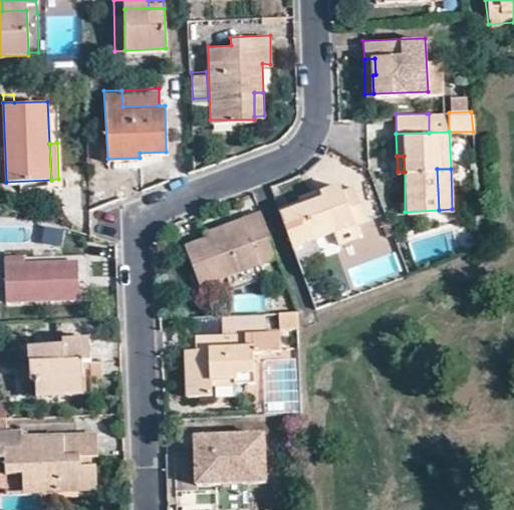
[(321,197),(300,204),(313,238),(352,222),(340,189),(338,183),(318,190),(321,197)]
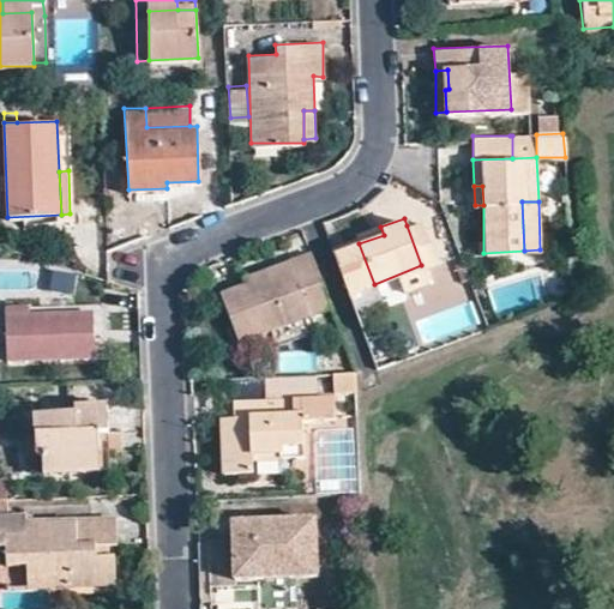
[(421,221),(407,225),(421,265),(435,261),(421,221)]
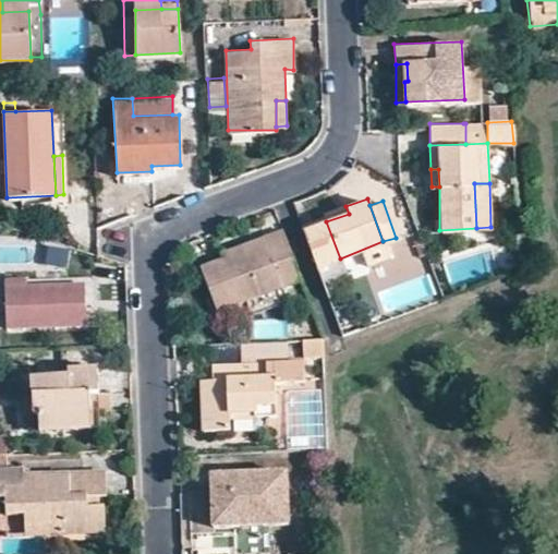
[(323,215),(326,221),(349,214),(346,206),(323,215)]
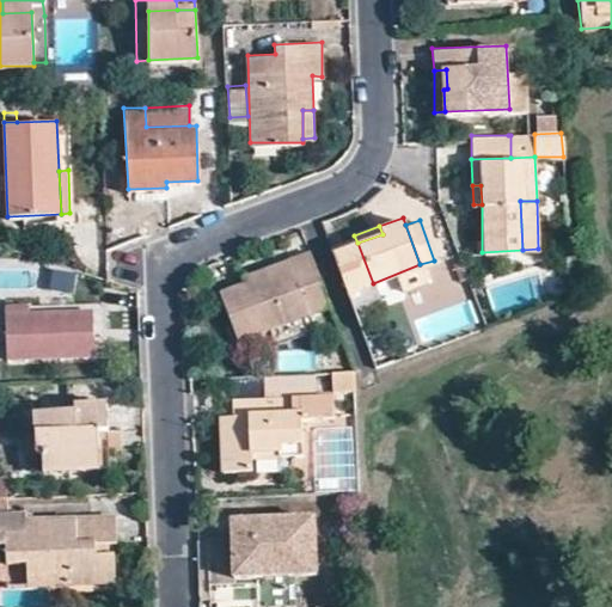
[(286,256),(264,265),(265,273),(244,281),(220,290),(237,339),(306,312),(286,256)]
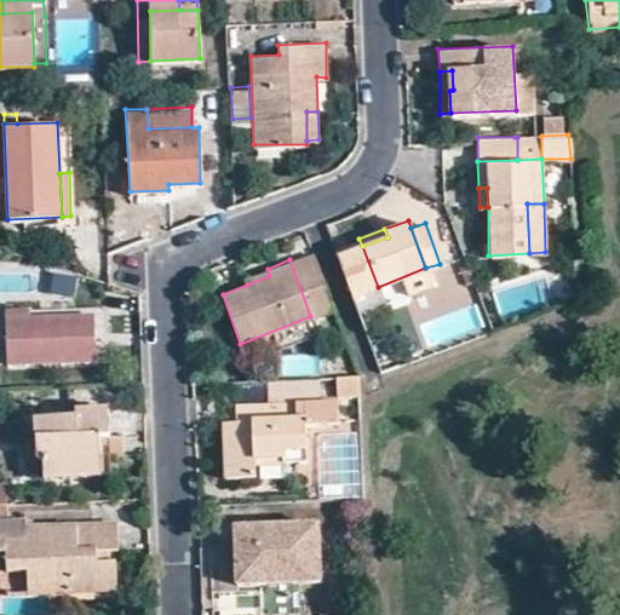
[(432,283),(425,268),(378,287),(384,302),(432,283)]
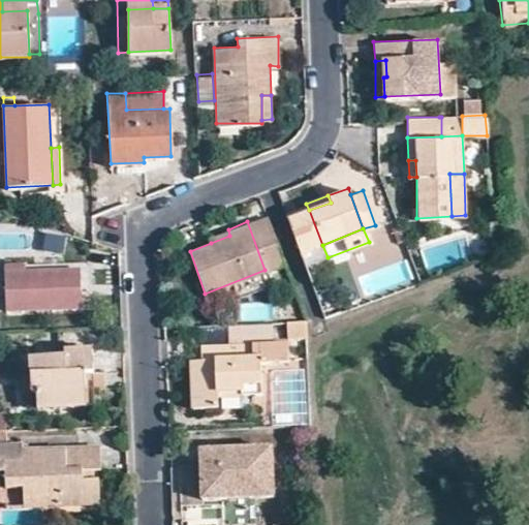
[(229,236),(228,229),(208,237),(211,243),(229,236)]
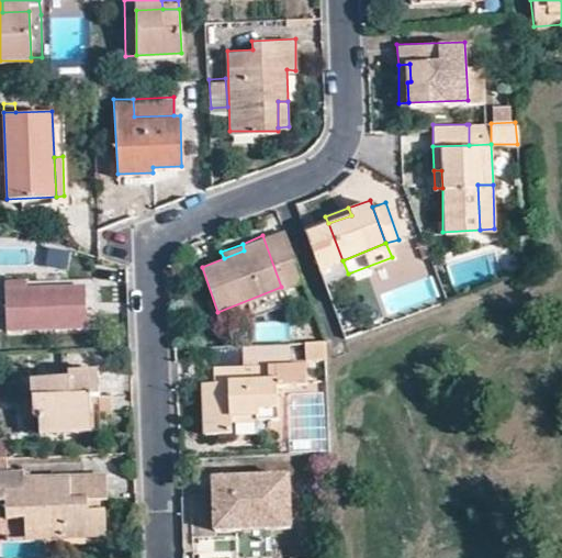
[(6,287),(38,286),(37,277),(6,279),(6,287)]
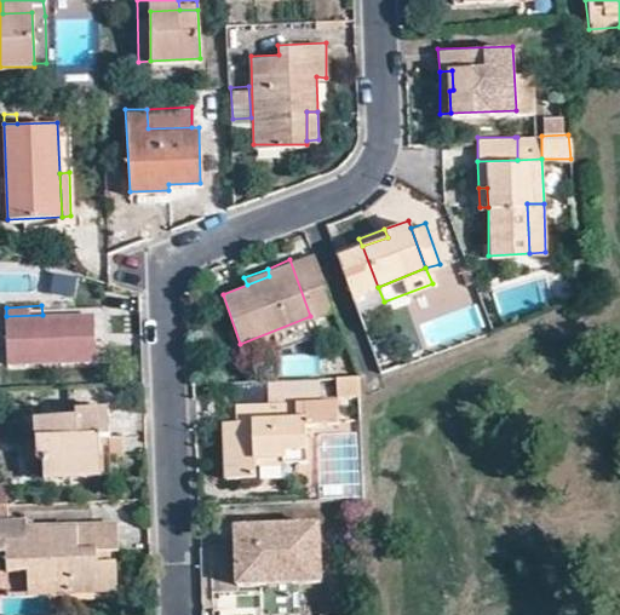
[(92,312),(42,315),(6,316),(7,335),(7,362),(95,358),(92,312)]
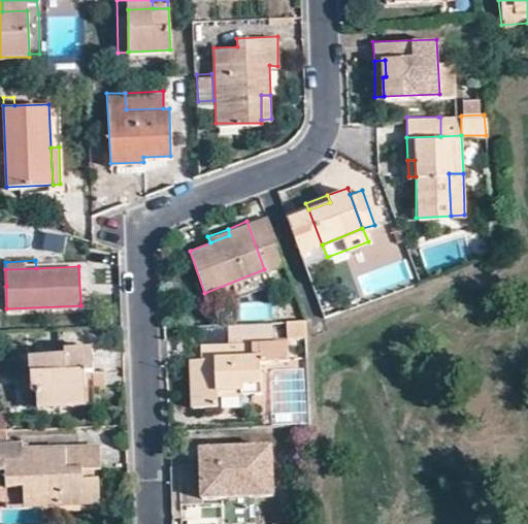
[(305,317),(285,318),(286,335),(306,334),(305,317)]
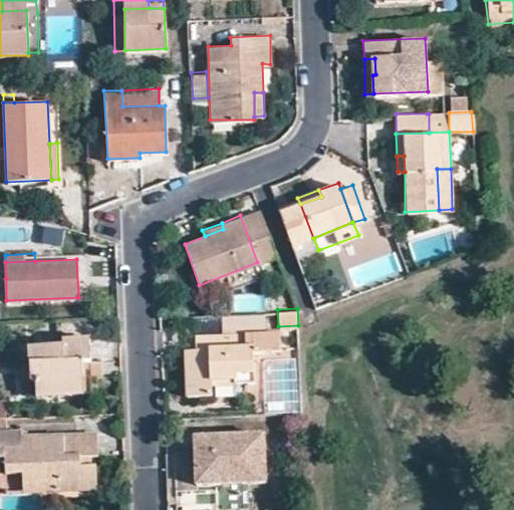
[(195,333),(195,348),(243,346),(242,331),(195,333)]
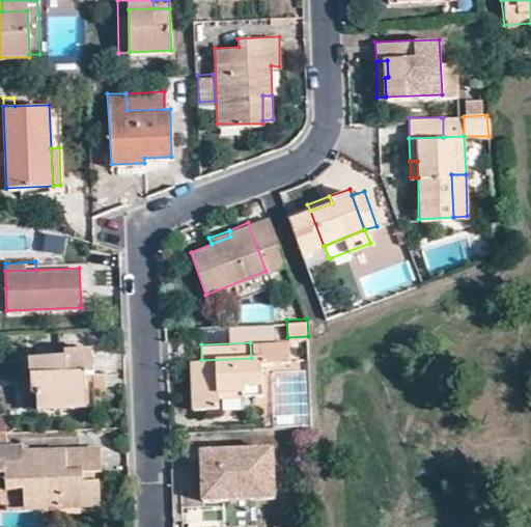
[(63,348),(64,354),(64,370),(84,370),(91,370),(91,347),(63,348)]
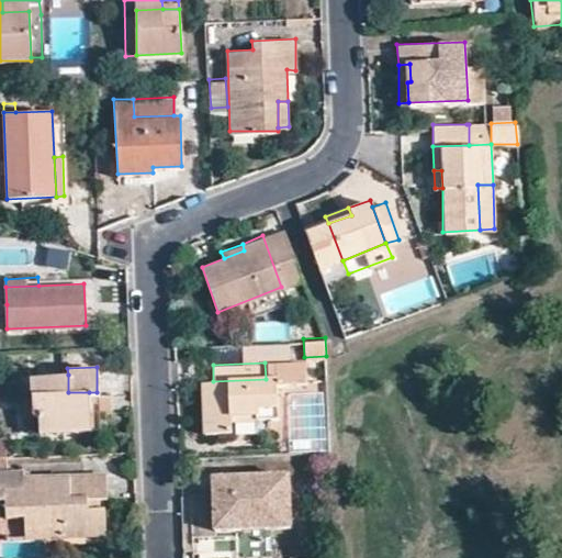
[(90,413),(89,392),(68,392),(68,375),(31,377),(33,414),(38,414),(40,431),(77,428),(76,413),(90,413)]
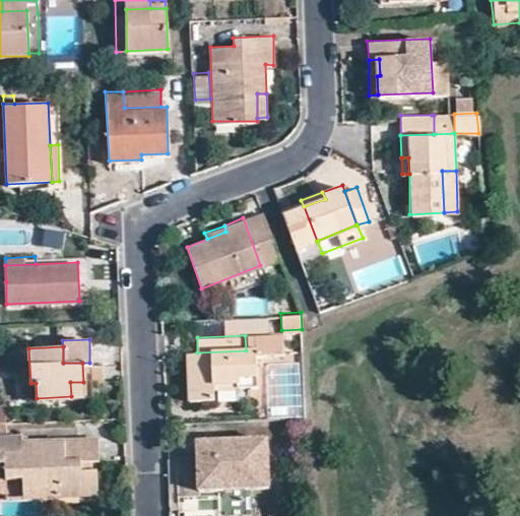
[(246,350),(197,352),(188,353),(190,399),(213,398),(213,383),(239,383),(238,385),(255,384),(254,349),(246,350)]
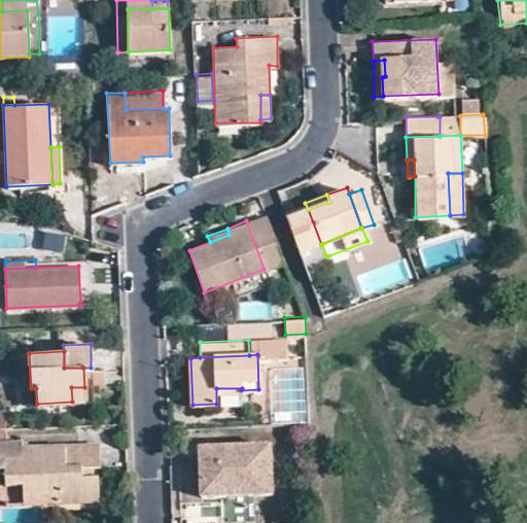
[(94,401),(91,368),(83,368),(84,387),(71,387),(72,402),(94,401)]
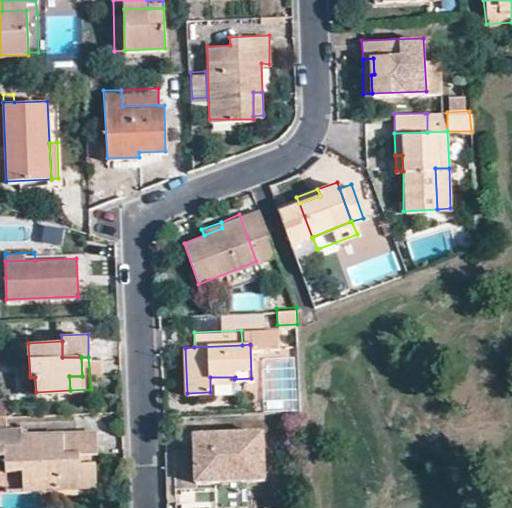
[(95,429),(62,430),(63,452),(79,451),(90,451),(96,450),(95,429)]
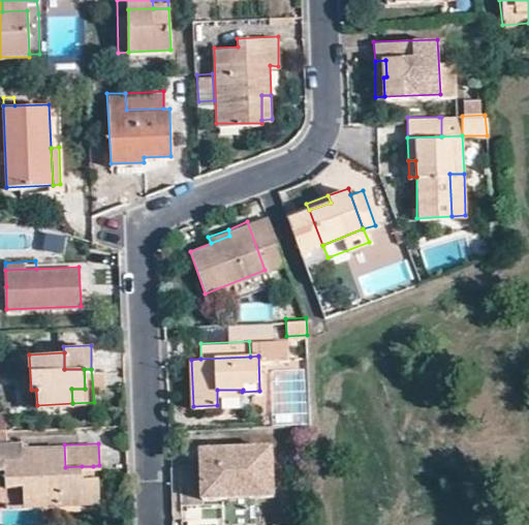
[(82,477),(82,466),(65,467),(64,444),(20,446),(22,460),(5,460),(6,486),(23,485),(23,491),(51,490),(52,502),(97,501),(97,476),(93,476),(82,477)]
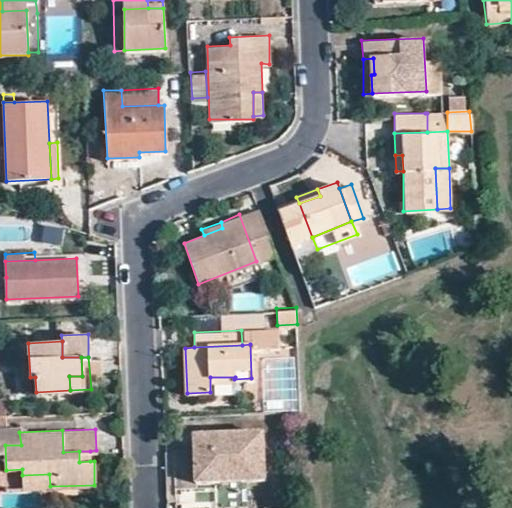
[(194,480),(219,479),(219,473),(241,471),(242,478),(263,477),(261,430),(201,432),(201,445),(192,446),(194,480)]
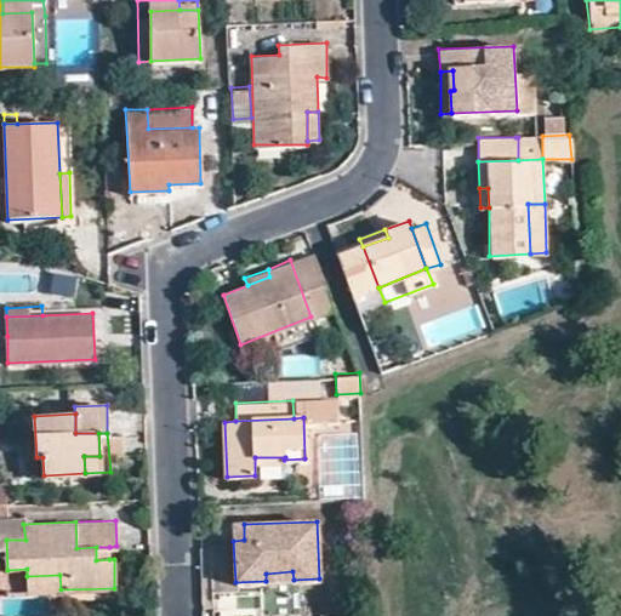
[(109,559),(109,547),(96,547),(96,560),(109,559)]
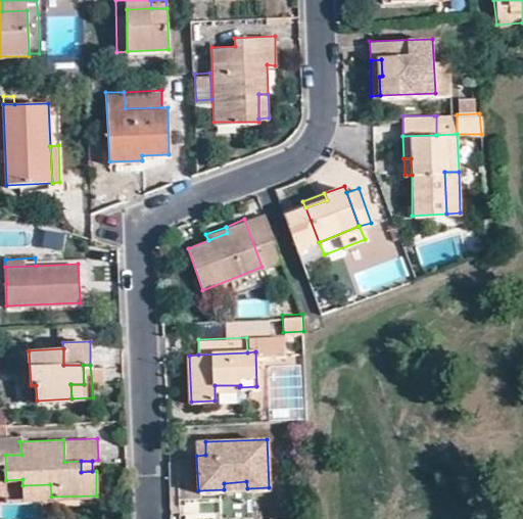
[(224,489),(247,488),(246,481),(224,483),(224,489)]
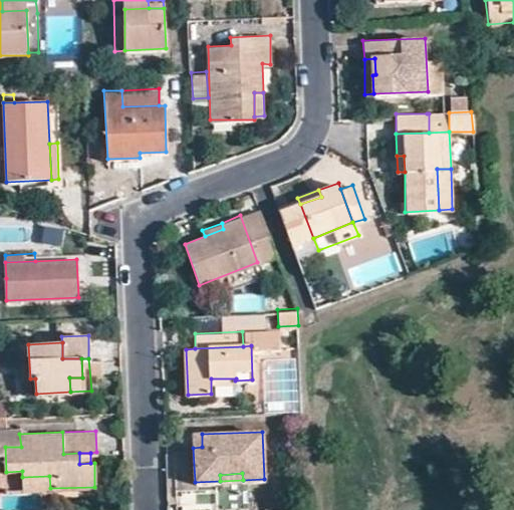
[(49,476),(22,477),(23,489),(50,488),(49,476)]
